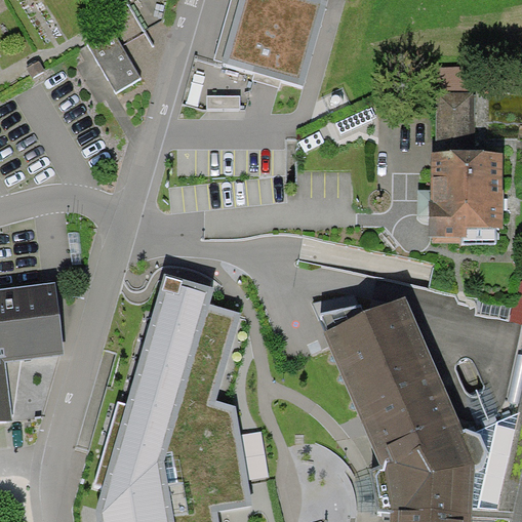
[(228,0),(213,58),(254,69),(268,73),(302,82),(323,0),(228,0)]
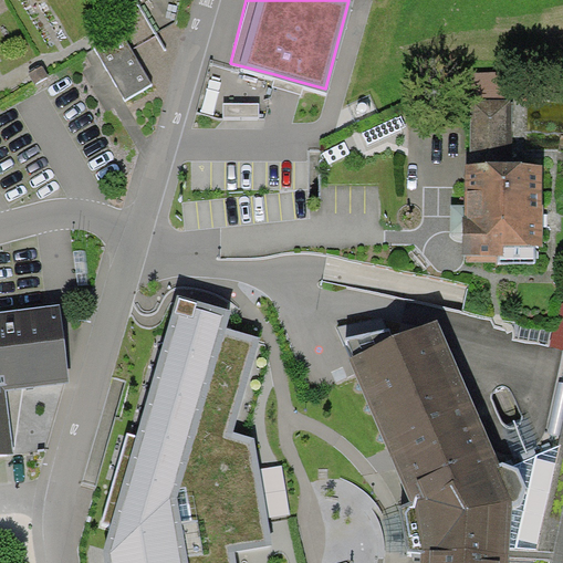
[(92,48),(121,96),(148,80),(120,31),(92,48)]
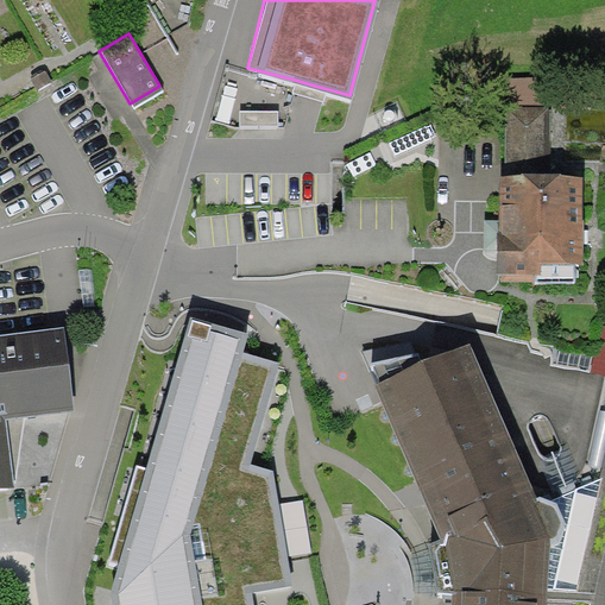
[(295,80),(247,68),(225,62),(210,118),(234,125),(282,124),(295,80)]
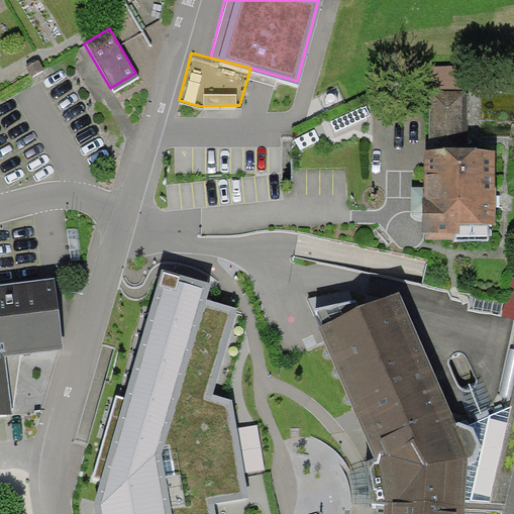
[(427,148),(465,148),(466,87),(428,86),(427,148)]
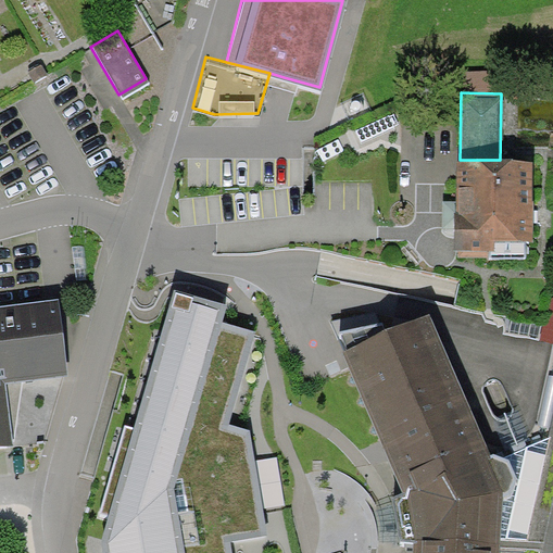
[(500,160),(460,160),(455,160),(454,210),(452,209),(452,215),(451,250),(455,250),(455,254),(487,255),(487,258),(523,258),(523,241),(530,241),(530,203),(529,203),(529,161),(500,160)]
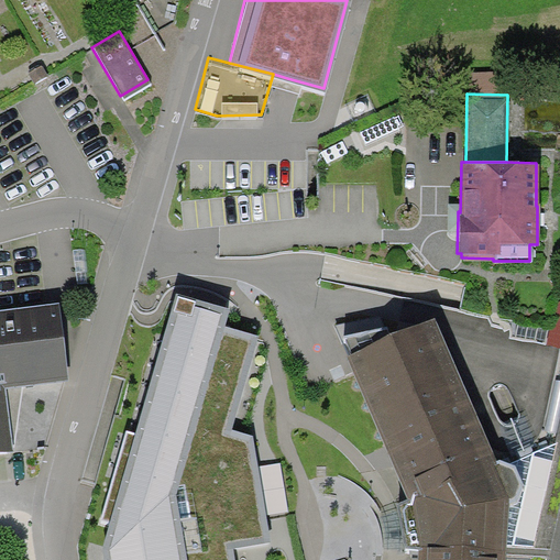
[(176,296),(101,549),(102,559),(559,559),(559,410),(555,440),(530,451),(504,463),(497,460),(494,462),(431,320),(387,339),(383,328),(341,338),(350,357),(344,360),(405,495),(396,501),(401,527),(403,545),(418,546),(417,559),(226,559),(223,540),(261,535),(244,442),(221,435),(249,333),(217,322),(219,315),(190,307),(193,303),(176,296)]
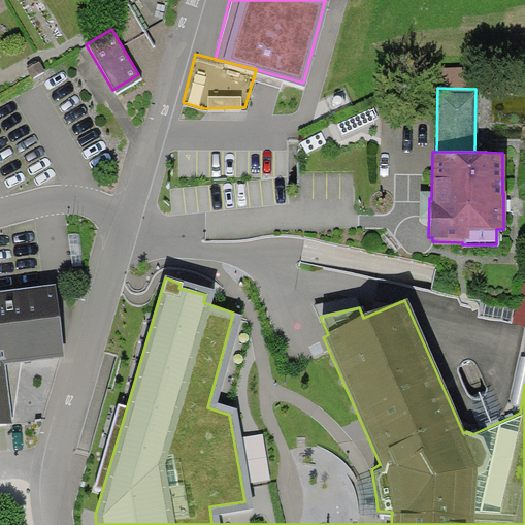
[(0,424),(11,423),(3,363),(62,356),(53,283),(0,290),(0,424)]
